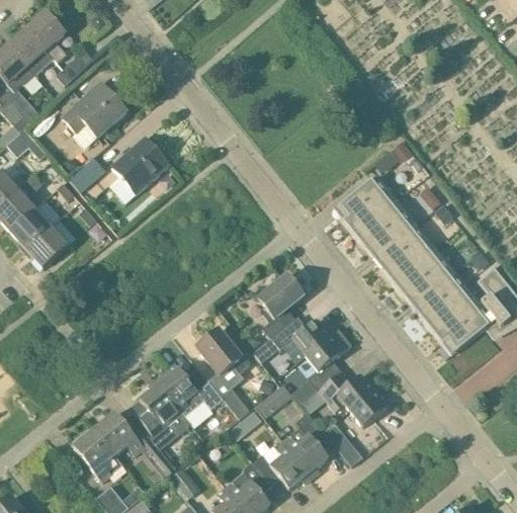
[(48,12),(28,29),(47,51),(48,50),(59,61),(68,53),(57,41),(66,32),(48,12)]
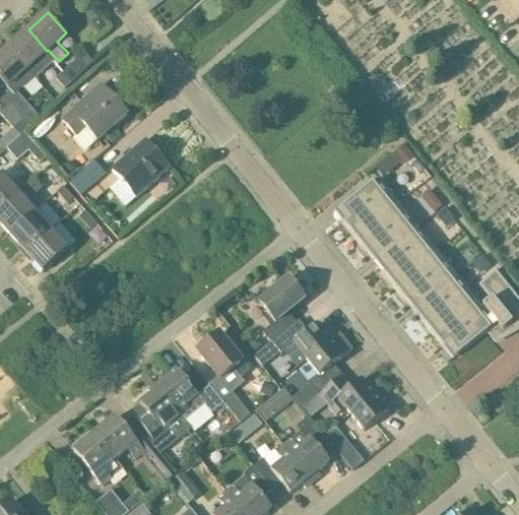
[(103,15),(98,14),(94,17),(93,21),(96,25),(101,25),(105,23),(105,18),(103,15)]
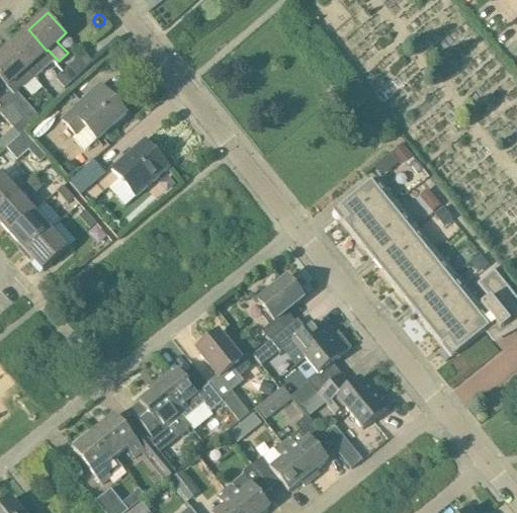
[(28,29),(9,46),(35,76),(44,69),(35,61),(47,51),(28,29)]
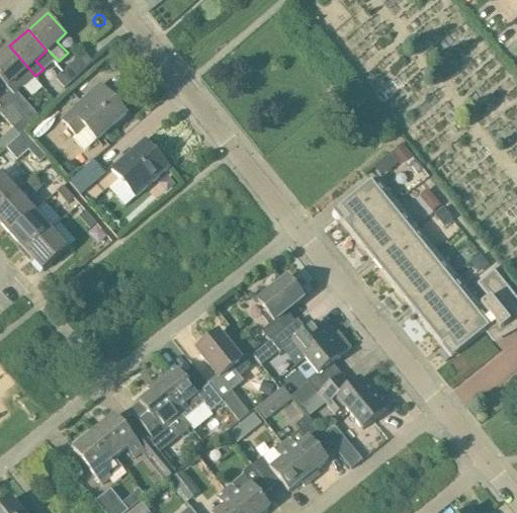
[(9,46),(0,54),(0,74),(2,77),(14,91),(18,88),(24,82),(25,84),(35,76),(9,46)]
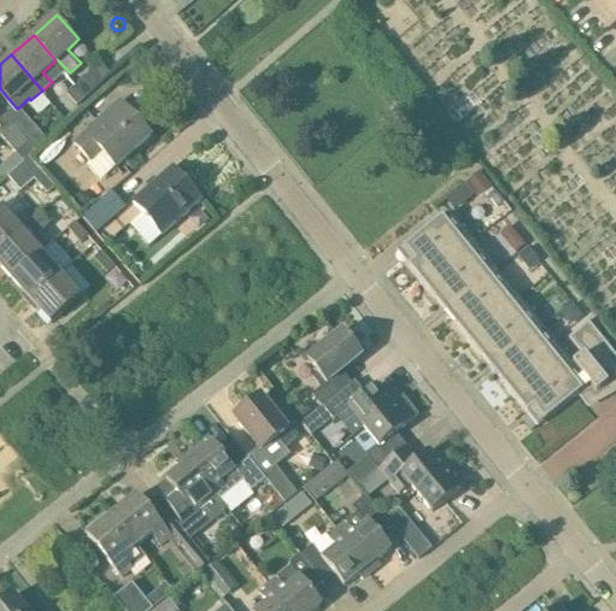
[(103,58),(76,82),(86,93),(112,70),(103,58)]
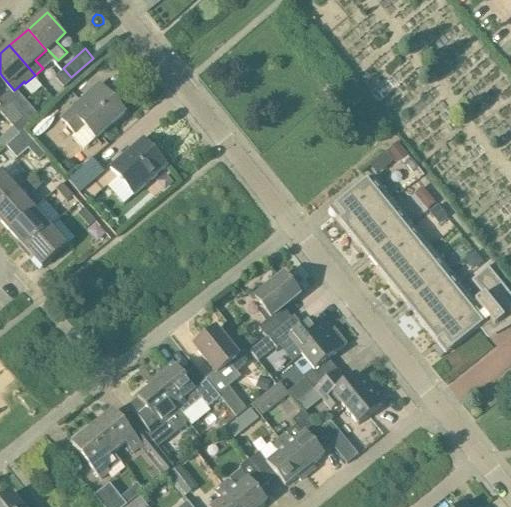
[(71,77),(63,68),(57,73),(65,83),(71,77)]
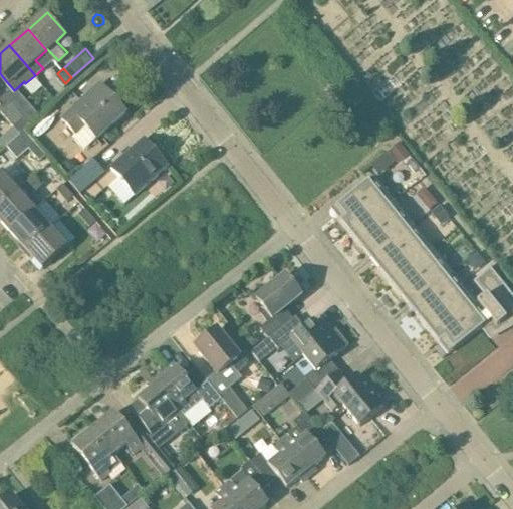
[(62,114),(77,131),(74,135),(85,147),(126,108),(108,88),(90,105),(82,96),(62,114)]
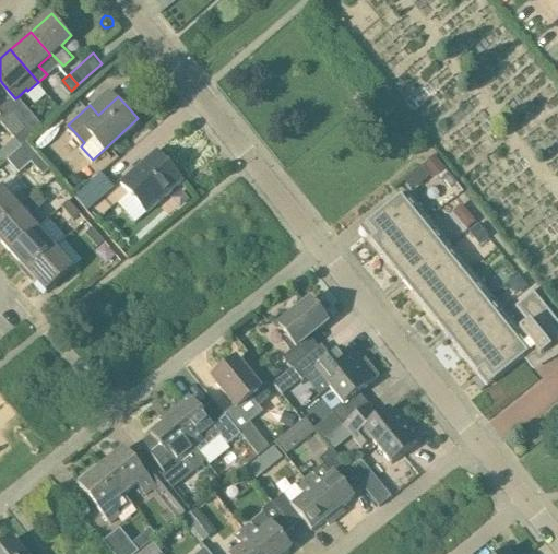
[(23,99),(12,109),(34,134),(45,124),(23,99)]
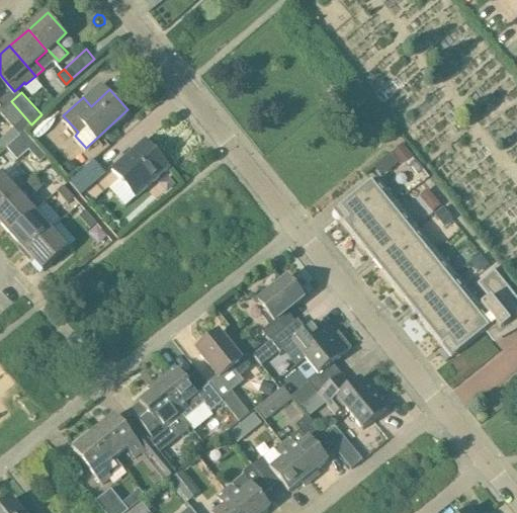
[(3,108),(1,109),(15,125),(0,139),(0,142),(5,148),(8,145),(26,129),(31,124),(11,101),(3,108)]
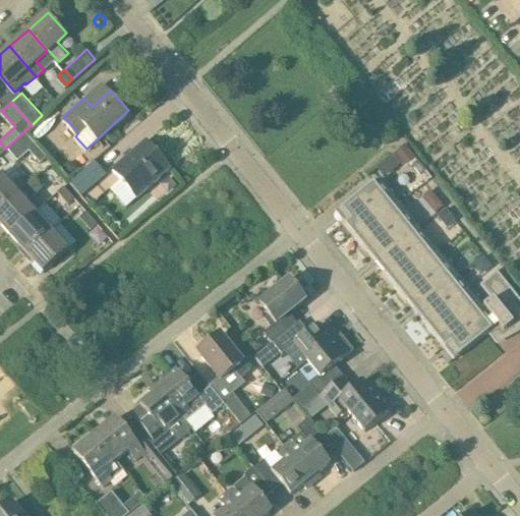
[(26,129),(8,146),(18,158),(31,147),(42,159),(47,153),(36,141),(37,141),(26,129)]
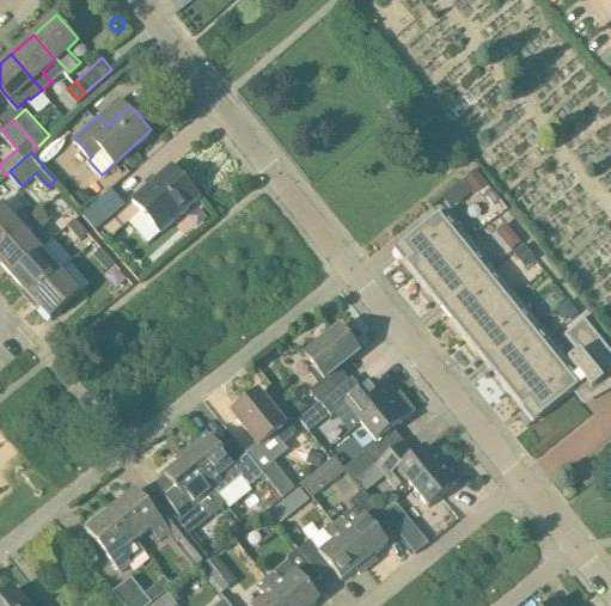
[(160,230),(200,195),(172,163),(133,197),(160,230)]
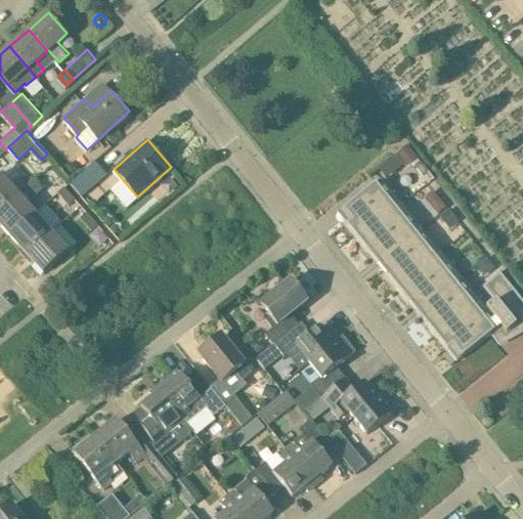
[(409,141),(397,152),(407,164),(420,155),(409,141)]
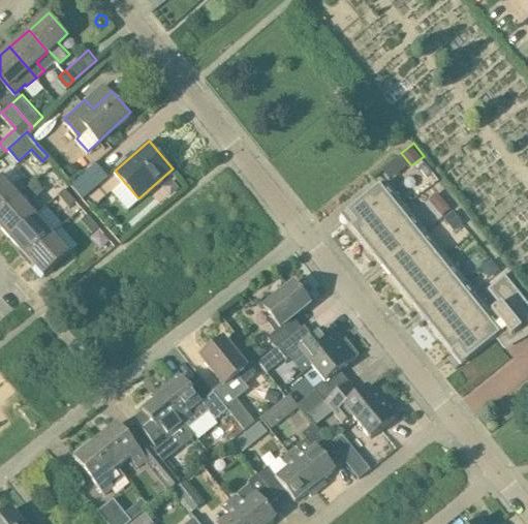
[(95,159),(70,181),(82,195),(107,174),(95,159)]
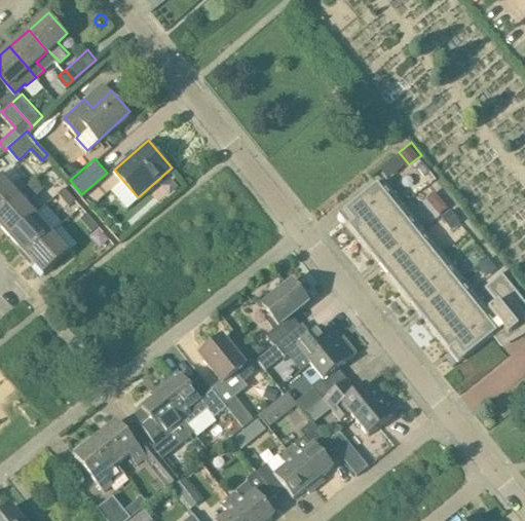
[(69,159),(63,163),(70,173),(79,165),(75,160),(69,159)]
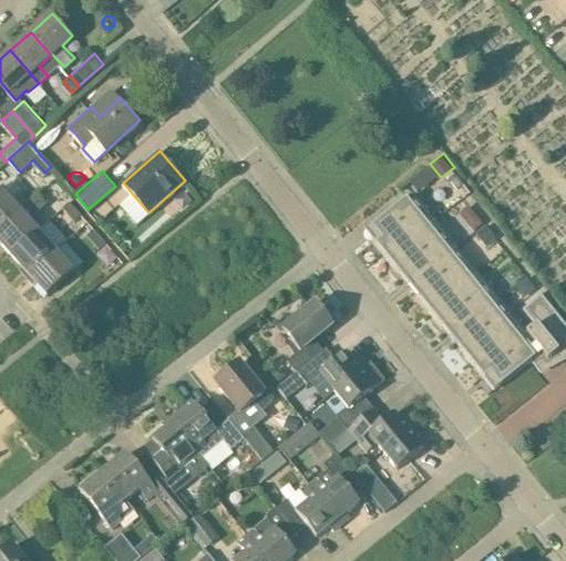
[(0,226),(32,198),(23,188),(13,198),(3,187),(0,188),(0,226)]
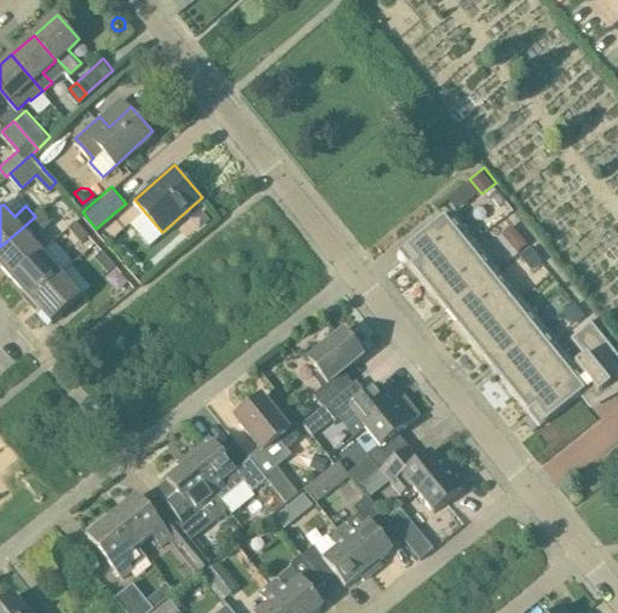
[(35,217),(0,247),(0,261),(12,276),(44,248),(33,237),(51,220),(42,210),(35,217)]
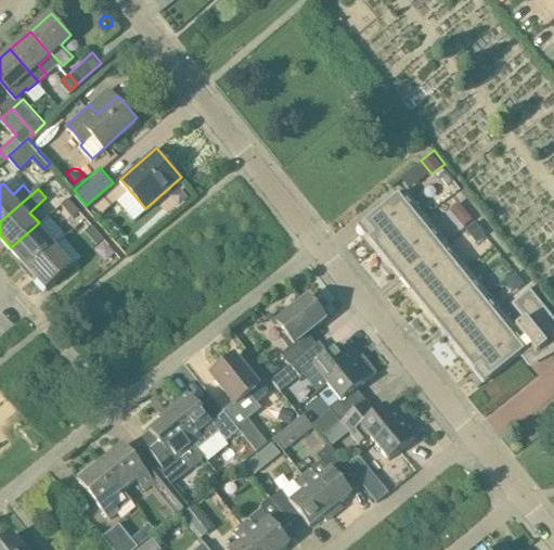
[(364,218),(369,224),(374,230),(368,234),(379,250),(420,217),(399,190),(364,218)]
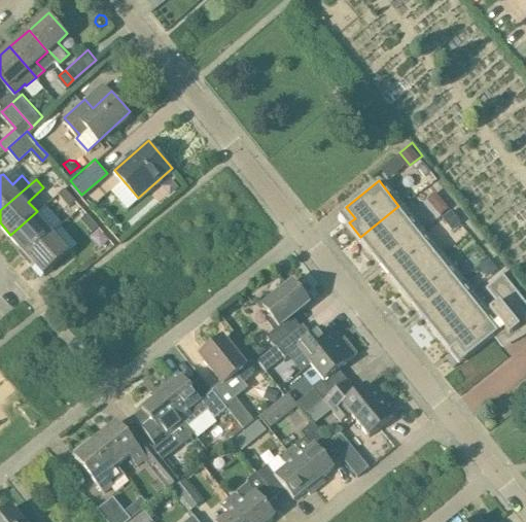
[(70,203),(76,198),(66,185),(60,192),(70,203)]
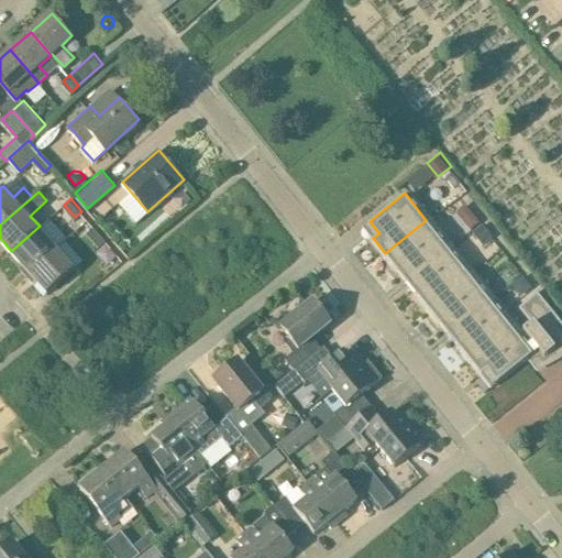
[(473,210),(464,218),(471,228),(481,220),(473,210)]
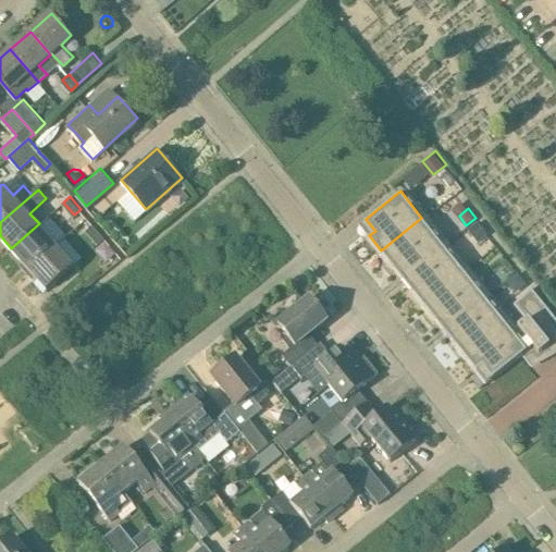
[(49,215),(39,223),(11,248),(29,268),(57,244),(68,234),(49,215)]
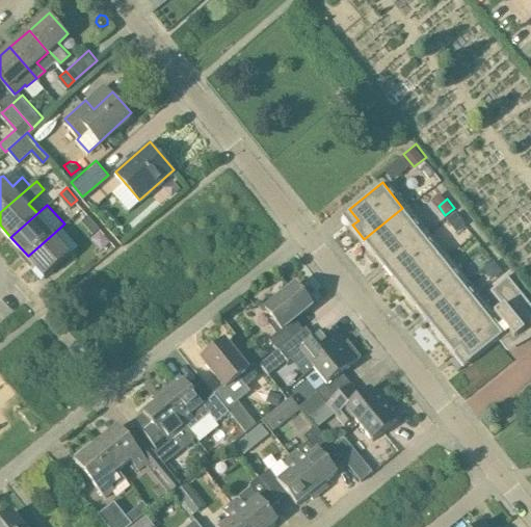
[(402,208),(364,239),(376,254),(381,249),(390,259),(423,233),(402,208)]
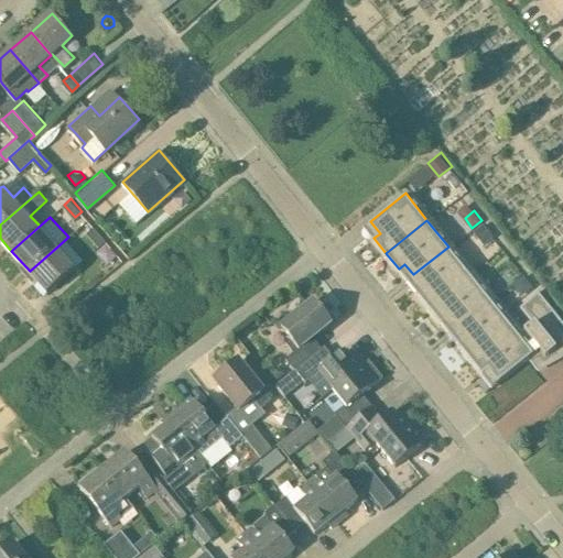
[(484,222),(474,229),(484,242),(494,234),(484,222)]
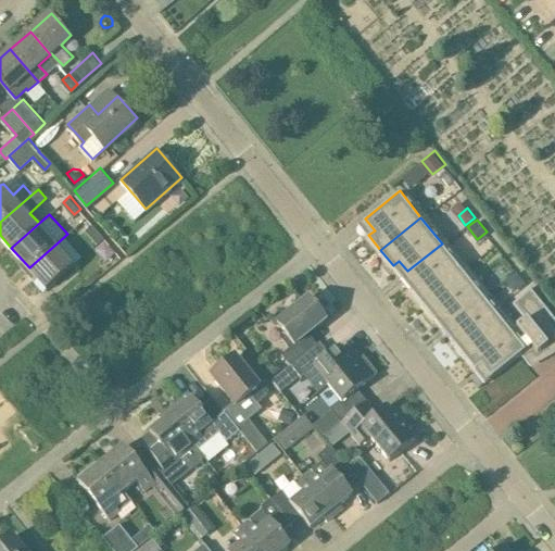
[(92,223),(87,227),(98,241),(105,236),(92,223)]
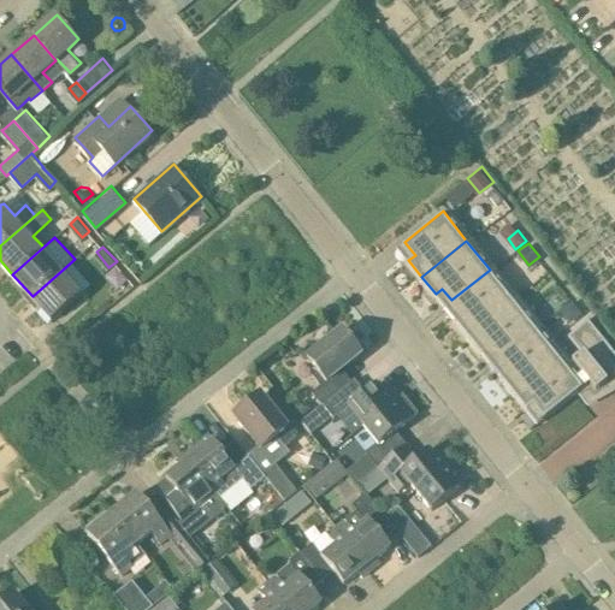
[(63,270),(33,296),(53,319),(83,292),(63,270)]
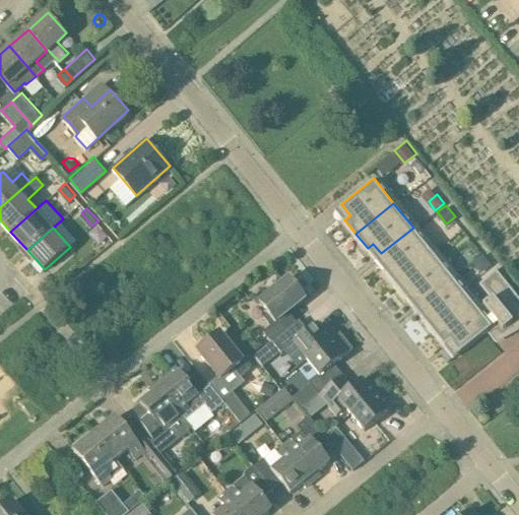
[(413,228),(381,253),(389,264),(384,268),(395,282),(433,252),(413,228)]
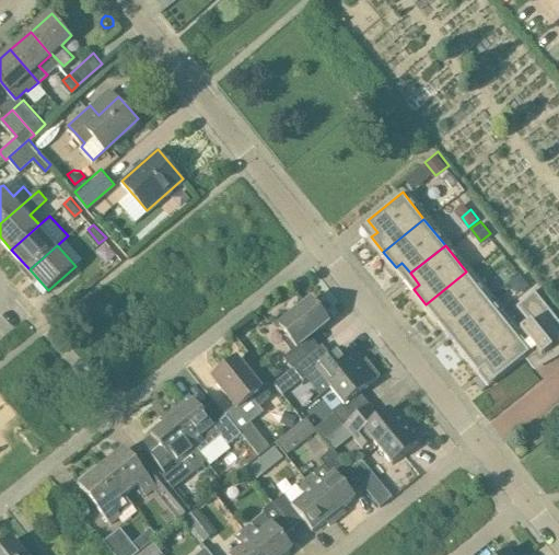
[(466,272),(426,304),(438,320),(443,314),(453,326),(488,298),(466,272)]
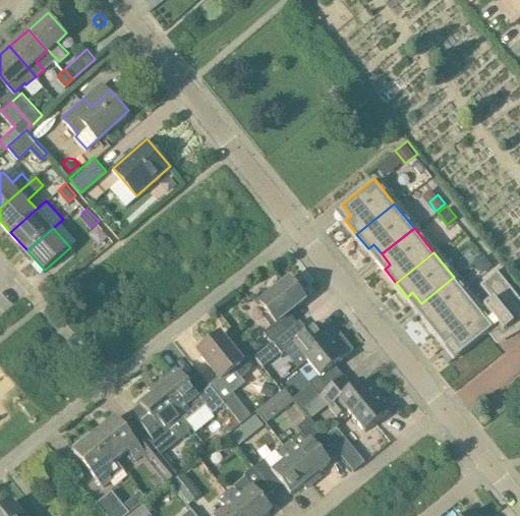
[(486,253),(476,262),(484,271),(494,264),(486,253)]
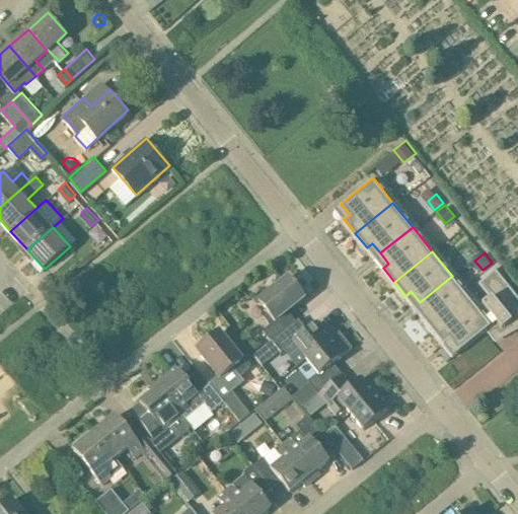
[(492,295),(477,306),(491,324),(489,326),(496,336),(517,323),(517,293),(497,267),(479,280),(492,295)]
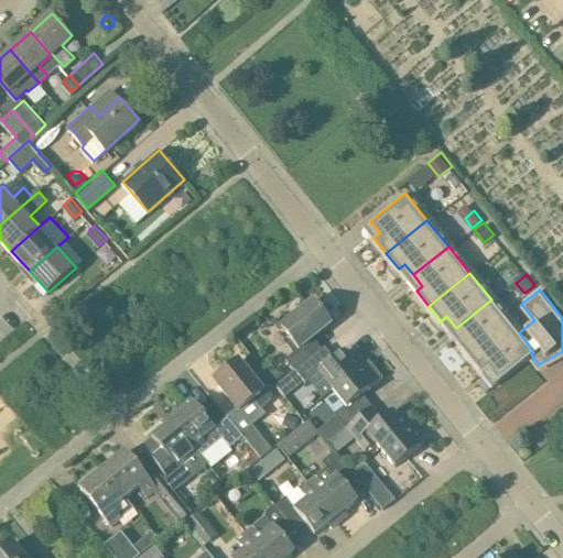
[(282,323),(291,335),(287,339),(293,349),(287,356),(294,367),(323,343),(314,334),(333,319),(314,297),(282,323)]
